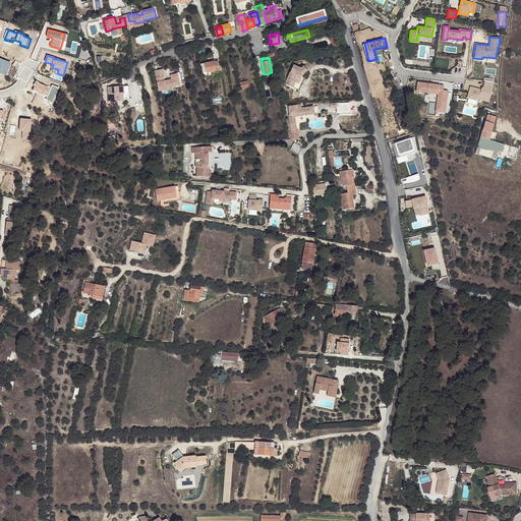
[(0,70),(6,73),(11,63),(0,58),(0,70)]
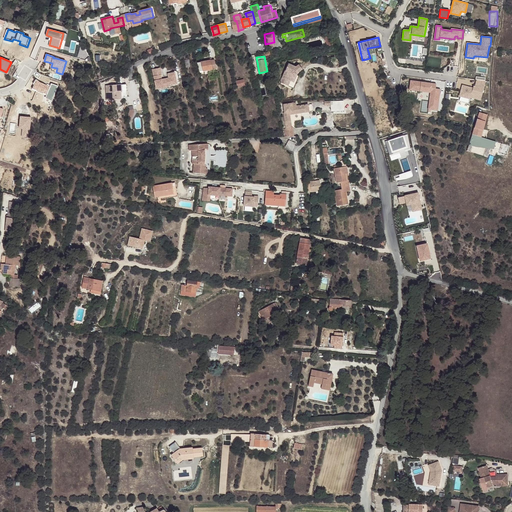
[(210,61),(197,63),(199,72),(212,69),(216,68),(214,59),(212,59),(213,63),(211,63),(210,61)]
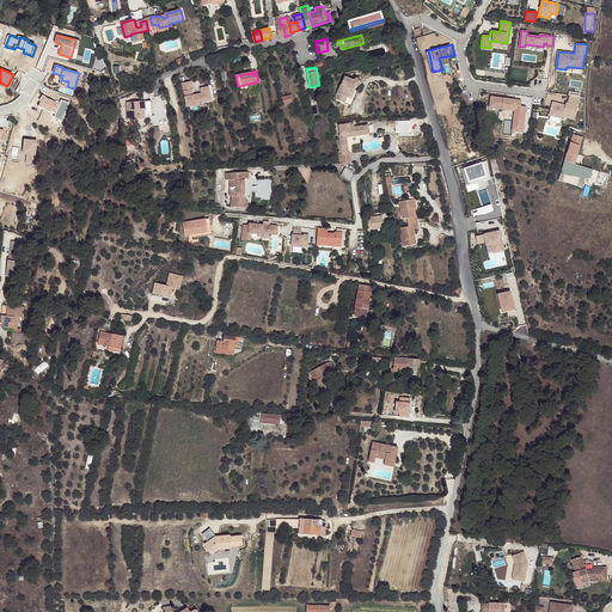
[(354,78),(346,75),(336,97),(343,101),(346,95),(349,96),(353,89),(356,86),(362,81),(357,77),(354,78)]
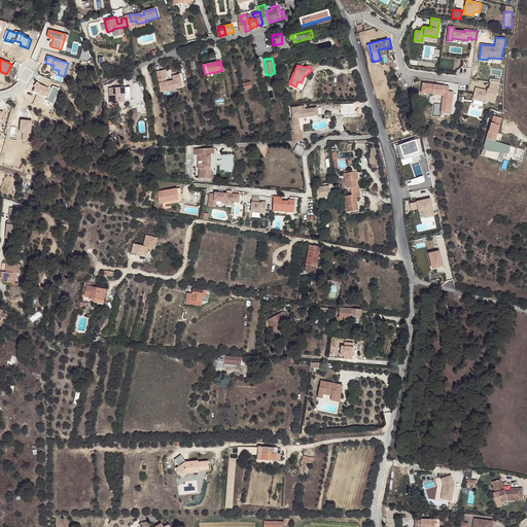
[(165,70),(156,72),(161,93),(173,90),(172,89),(177,88),(181,86),(179,75),(174,76),(173,76),(174,81),(166,82),(165,77),(166,77),(165,70)]
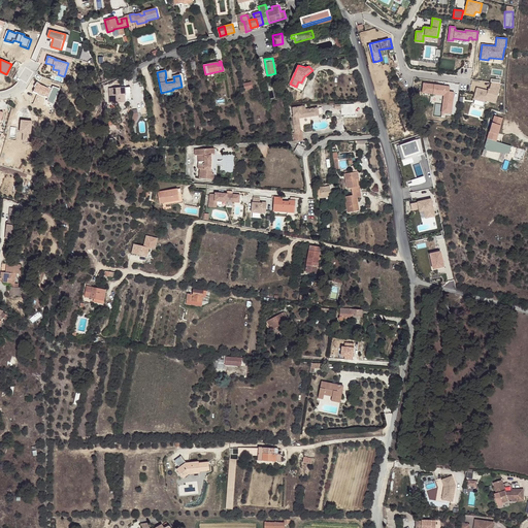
[(174,74),(174,76),(179,75),(182,87),(177,88),(177,90),(183,89),(183,88),(184,88),(185,87),(185,86),(185,85),(183,76),(183,75),(182,74),(180,74),(179,74),(174,74)]
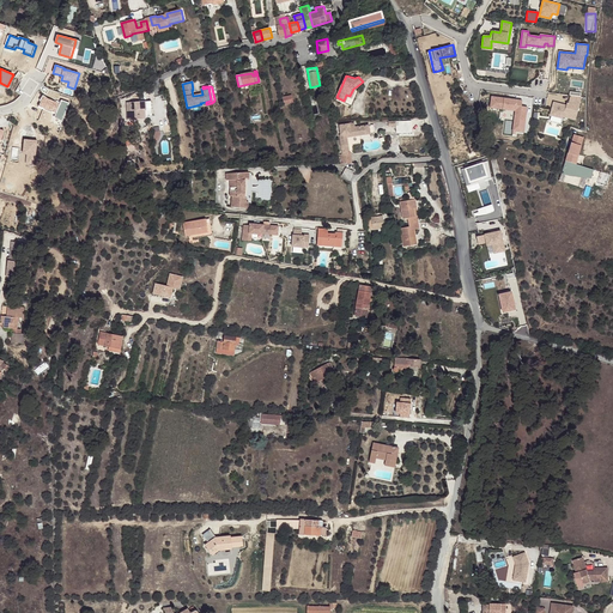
[(346,95),(344,101),(352,104),(358,91),(357,86),(353,89),(350,96),(346,95)]
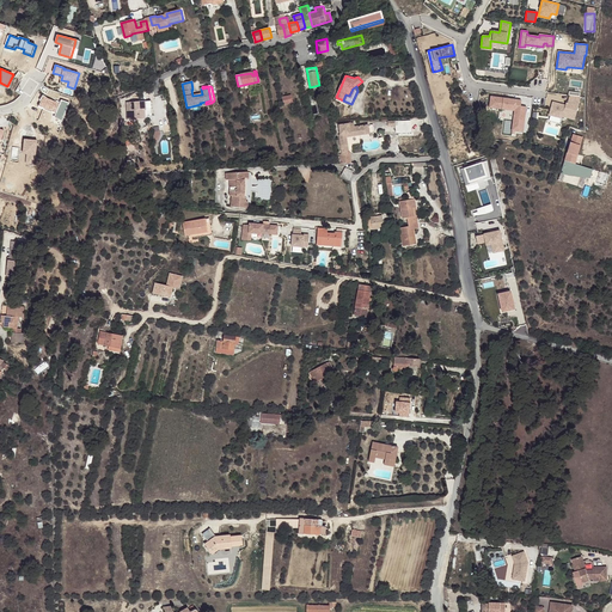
[(50,99),(43,96),(40,101),(42,102),(41,106),(44,108),(44,110),(53,112),(53,111),(57,112),(56,115),(63,118),(69,103),(62,99),(60,103),(50,99)]
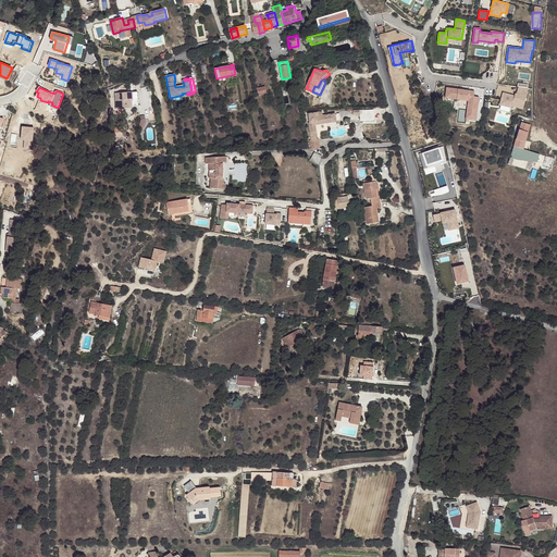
[(516,97),(504,95),(502,107),(514,109),(514,108),(524,109),(529,88),(519,87),(517,95),(516,95),(516,97)]
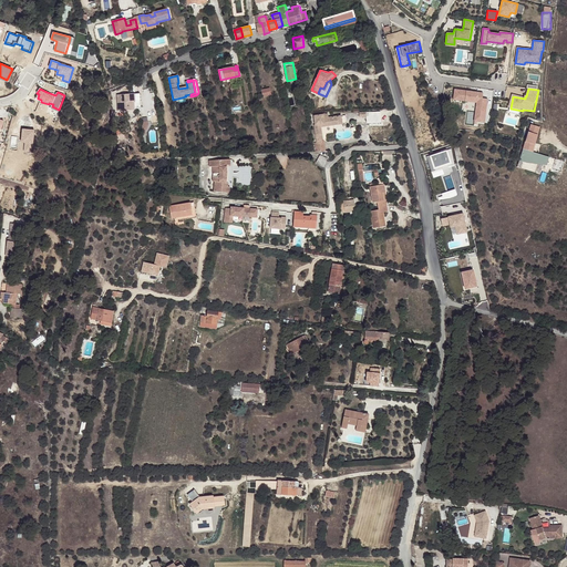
[(477,92),(454,90),(453,99),(459,99),(459,101),(464,101),(465,100),(476,101),(476,100),(478,101),(477,111),(475,111),(473,121),(481,122),(483,112),(485,113),(487,99),(482,99),(482,95),(477,95),(477,92)]
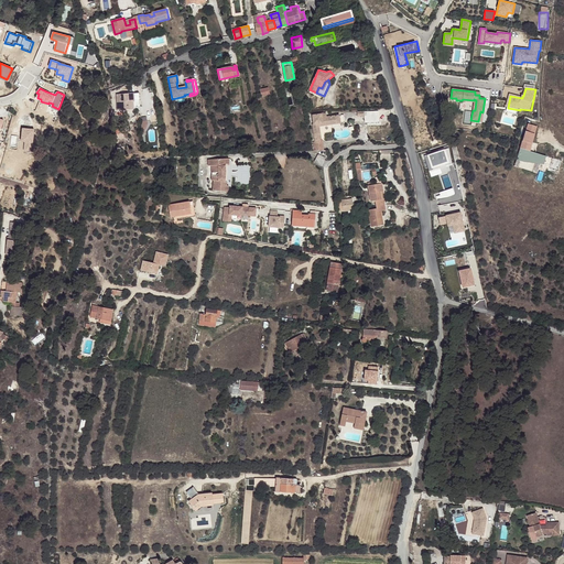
[(136,106),(140,106),(140,93),(118,94),(119,110),(136,109),(136,106)]
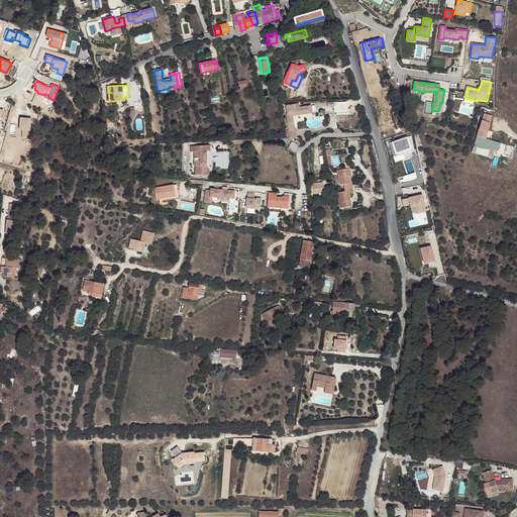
[(347,101),(327,102),(328,106),(332,106),(334,108),(335,112),(348,111),(347,101)]
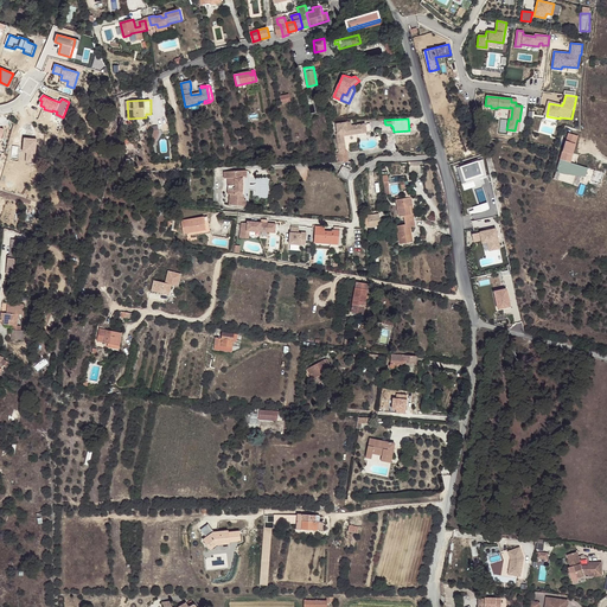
[(364,132),(363,123),(347,126),(346,121),(338,123),(339,133),(338,133),(340,152),(347,152),(345,134),(364,132)]
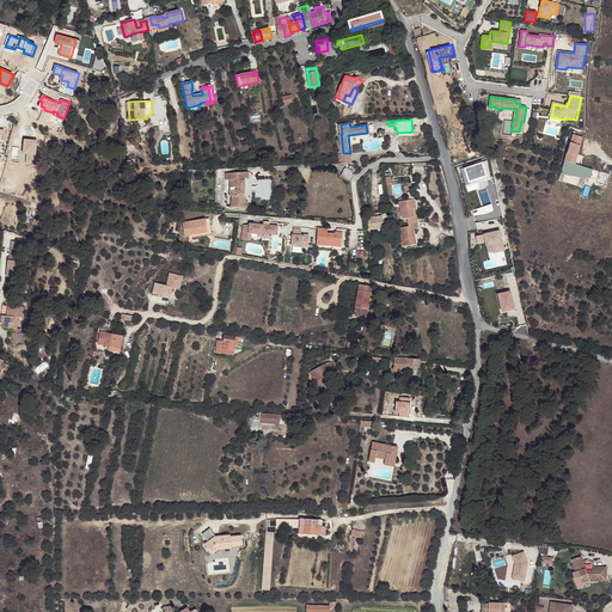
[(573,142),(561,173),(569,177),(591,178),(593,170),(575,165),(585,139),(575,135),(573,142)]
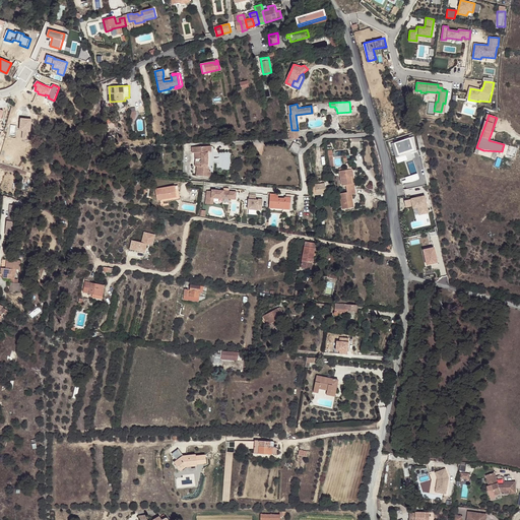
[(31,120),(20,118),(19,128),(22,129),(22,131),(21,139),(28,139),(31,120)]
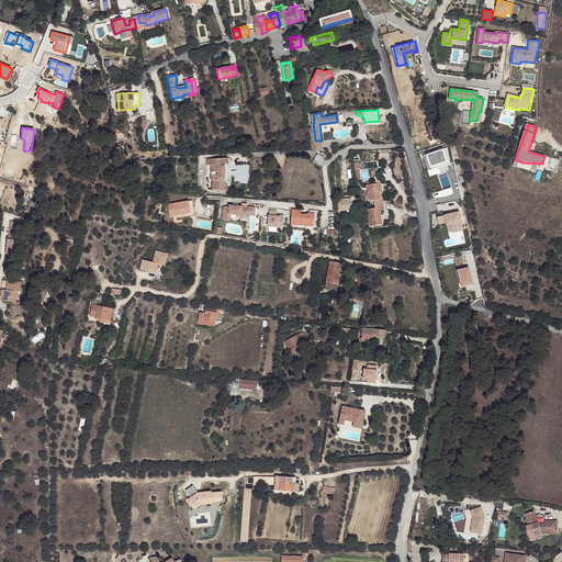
[(315,141),(311,142),(312,150),(324,149),(323,139),(322,141),(315,141)]
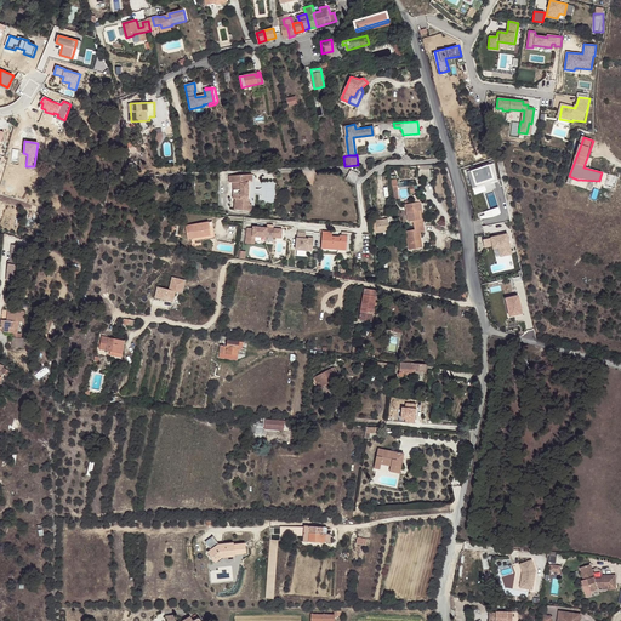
[(494,163),(466,172),(471,186),(474,184),(476,187),(484,184),(484,186),(485,188),(491,186),(490,182),(488,176),(496,174),(494,163)]
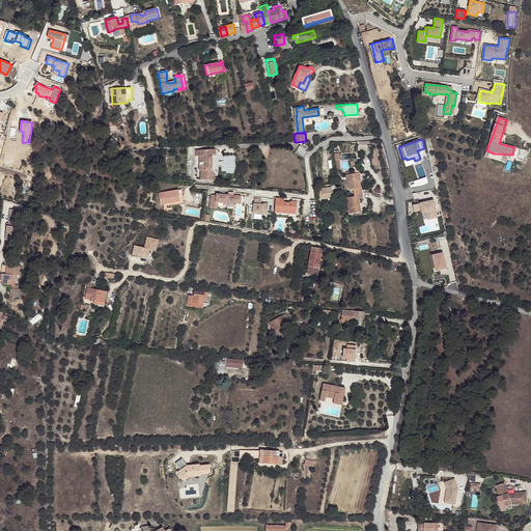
[(359,156),(368,156),(367,145),(358,145),(359,156)]
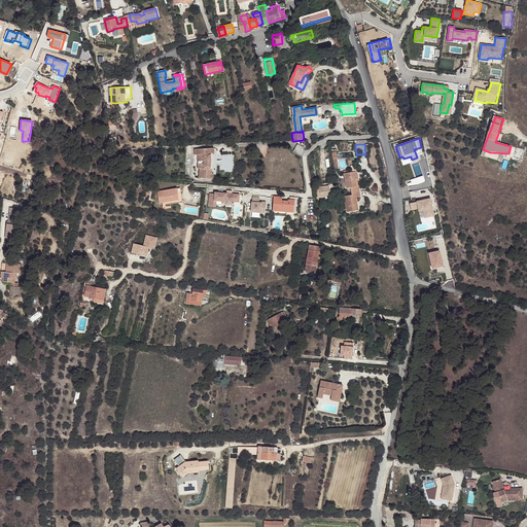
[(215,148),(205,149),(205,154),(199,155),(200,162),(201,162),(201,165),(200,164),(199,169),(201,169),(201,173),(205,173),(205,178),(214,179),(215,174),(213,174),(213,170),(210,170),(211,161),(212,161),(212,155),(214,154),(215,154),(215,148)]
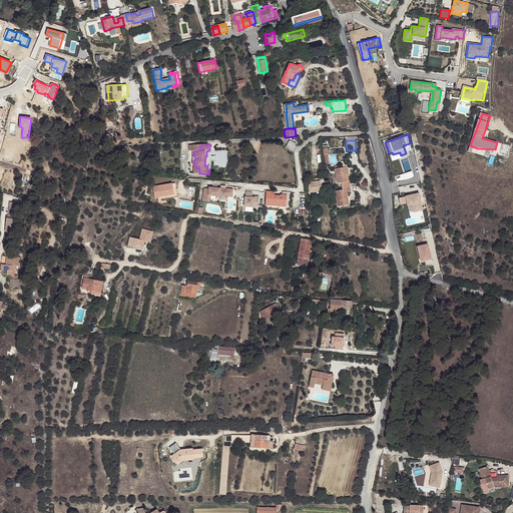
[(348,174),(351,173),(349,166),(341,167),(340,164),(336,165),(336,168),(339,182),(342,182),(344,189),(336,190),(339,206),(348,204),(347,197),(349,196),(348,192),(353,191),(351,180),(349,180),(348,174)]
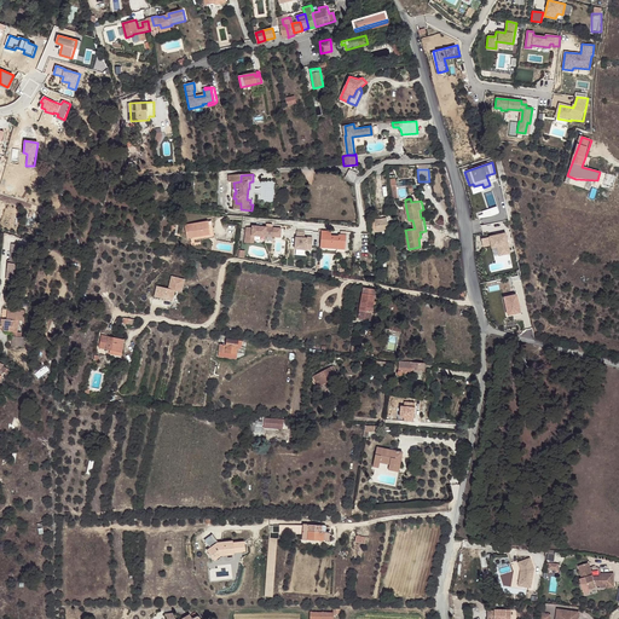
[(481,217),(499,213),(498,207),(480,210),(481,217)]
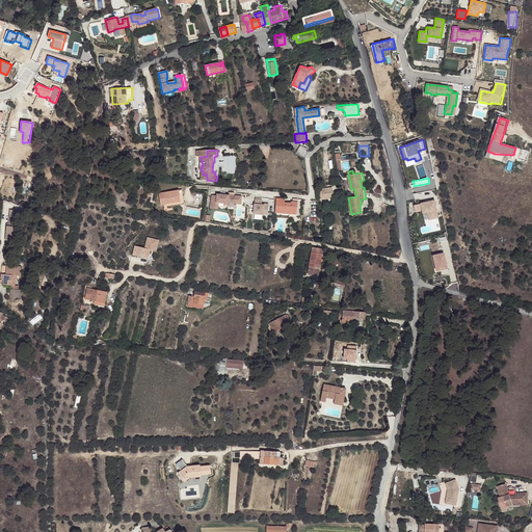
[(324,197),(329,197),(335,196),(333,186),(323,187),(323,189),(319,189),(320,197),(324,197)]
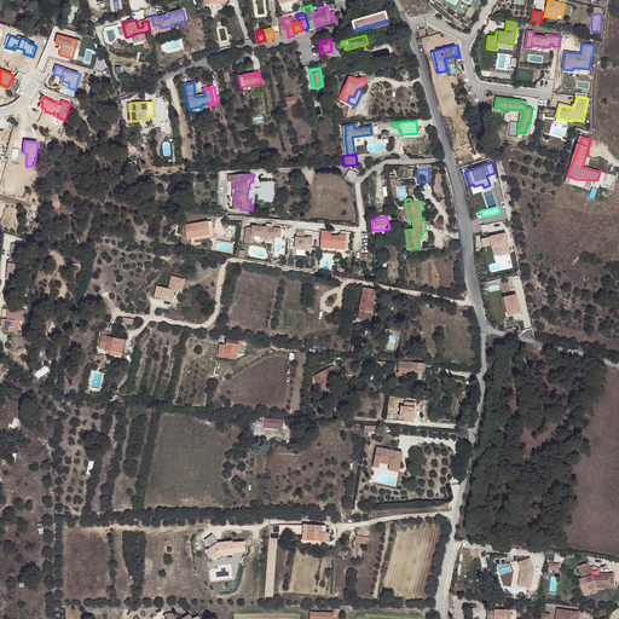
[(186,225),(189,237),(212,232),(209,221),(186,225)]
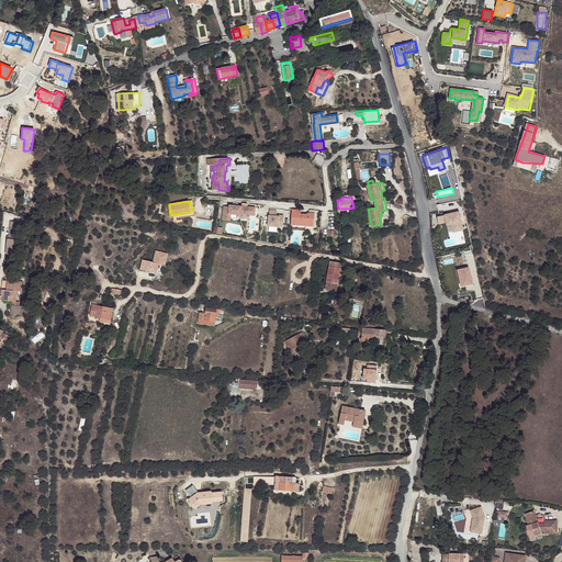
[(231,206),(225,206),(223,220),(232,221),(233,214),(243,215),(259,216),(259,208),(249,206),(249,204),(244,203),(244,206),(231,205),(231,206)]
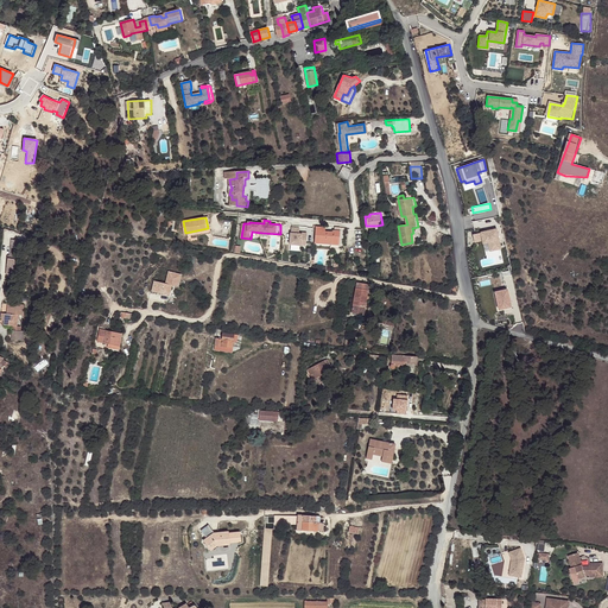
[(331,241),(333,242),(333,244),(340,244),(341,228),(335,227),(335,230),(334,230),(334,232),(324,232),(325,227),(315,226),(314,242),(331,244),(331,241)]
